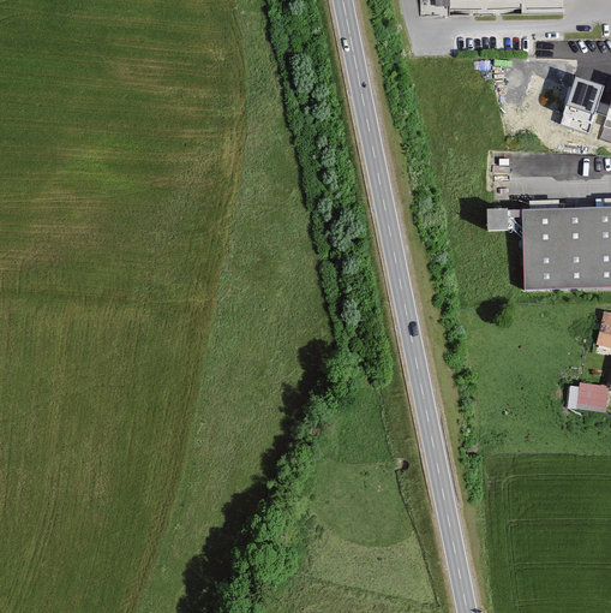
[(607,85),(579,76),(563,121),(593,131),(607,85)]
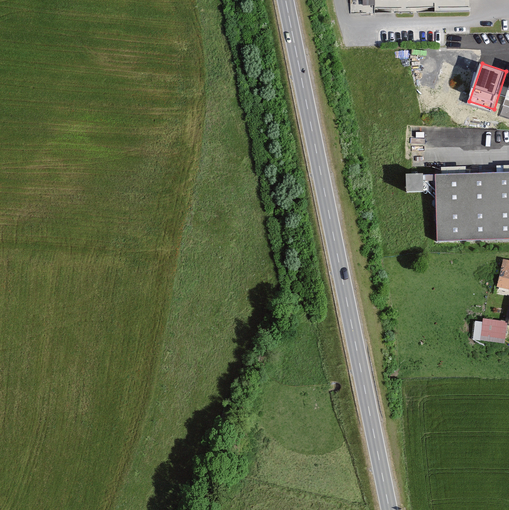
[(508,171),(433,174),(435,241),(508,238),(508,171)]
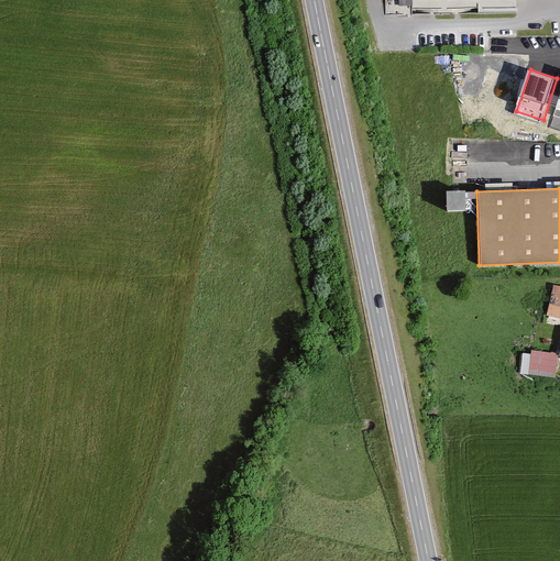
[(458,209),(457,190),(439,191),(440,210),(458,209)]
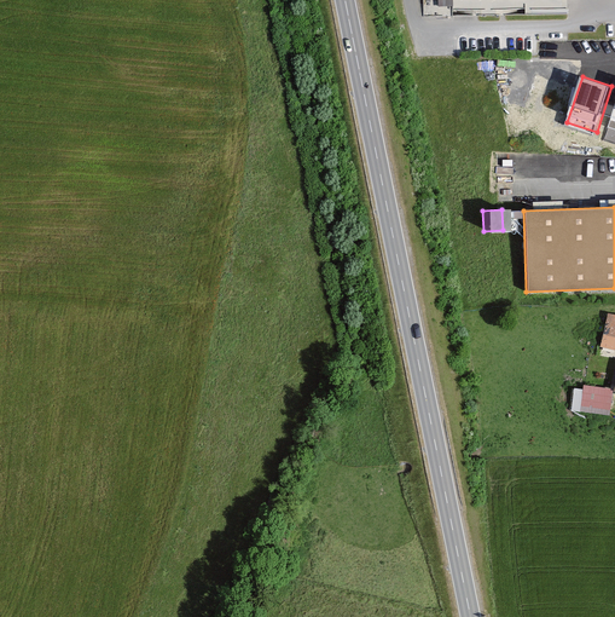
[(614,315),(608,313),(602,346),(614,349),(614,315)]
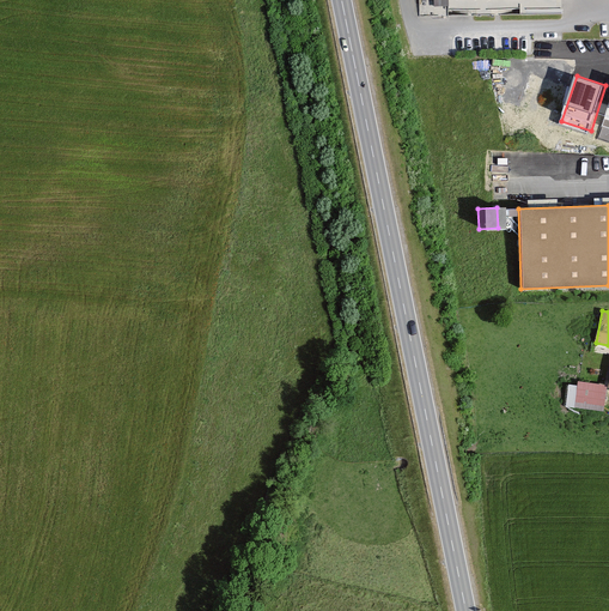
[(603,411),(606,385),(579,382),(578,386),(567,385),(565,407),(603,411)]
